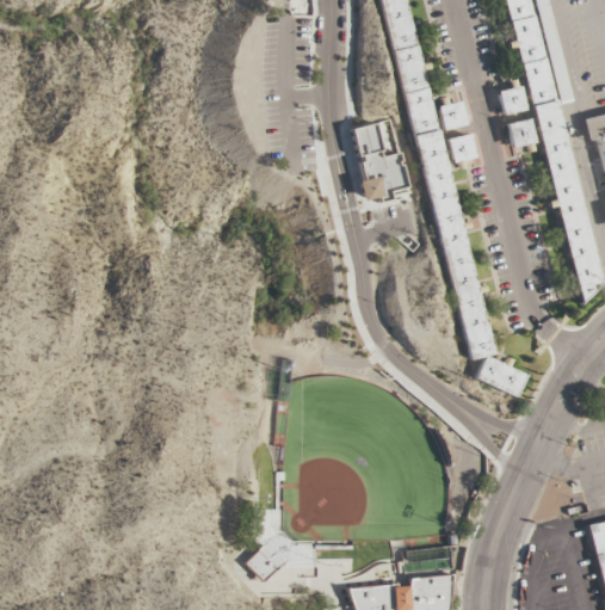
[(382,0),(469,361),(486,356),(488,357),(480,379),(522,395),(531,371),(497,358),(409,0),(382,0)]
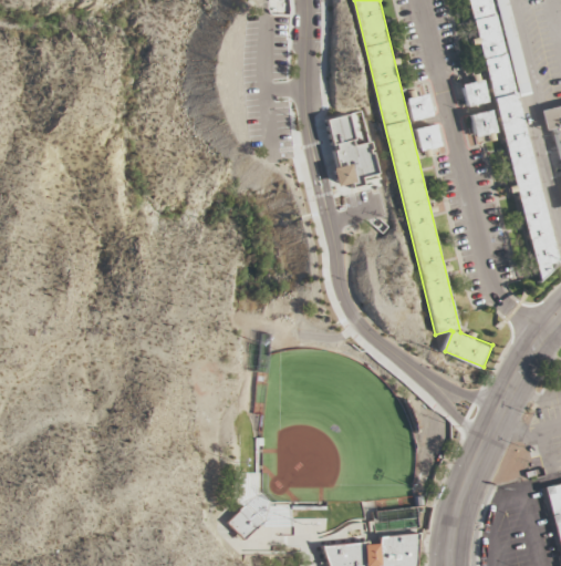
[(473,0),(539,278),(557,274),(554,264),(560,263),(560,254),(522,95),(531,93),(509,0),(473,0)]
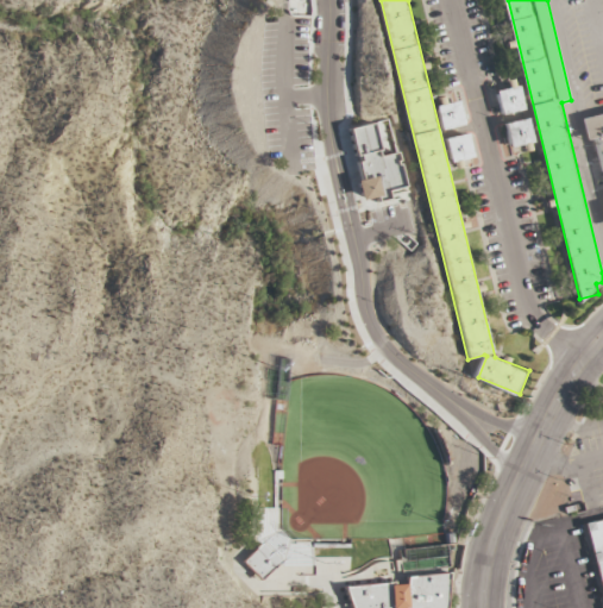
[(515,82),(516,86),(498,91),(506,114),(528,108),(521,80),(515,82)]
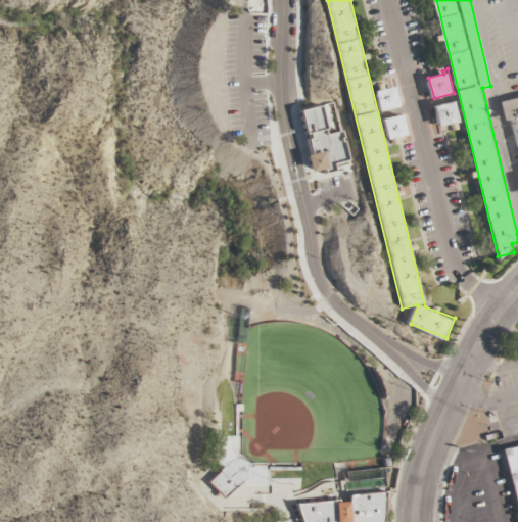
[(377,88),(382,111),(403,106),(396,84),(377,88)]
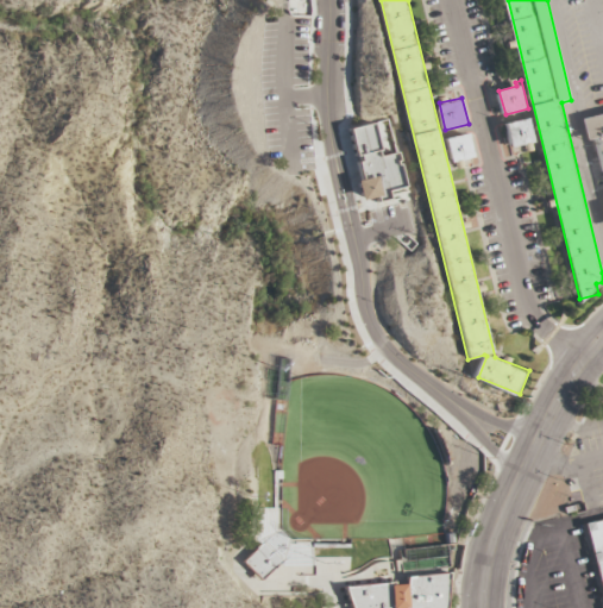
[(602,112),(591,116),(602,170),(602,112)]
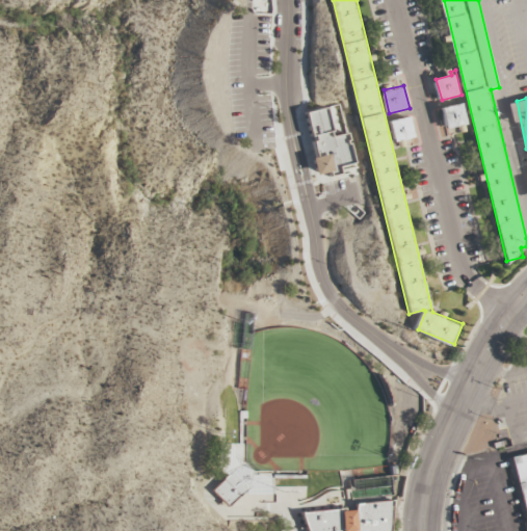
[(443,107),(448,129),(469,124),(464,102),(443,107)]
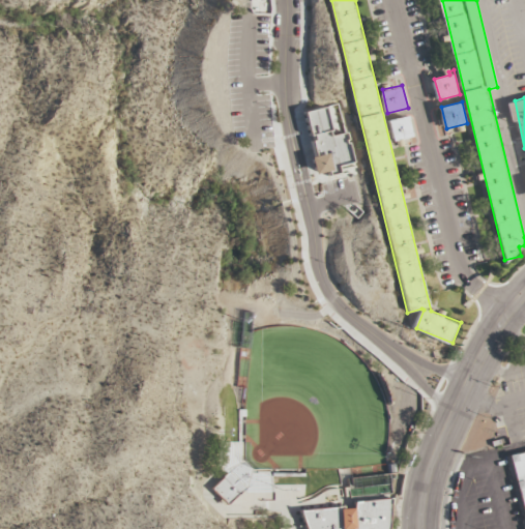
[(313,135),(308,112),(328,107),(342,103),(349,131),(351,139),(349,140),(350,143),(352,142),(356,162),(341,166),(343,172),(332,175),(331,171),(318,174),(314,157),(318,156),(315,141),(318,140),(316,135),(313,135)]
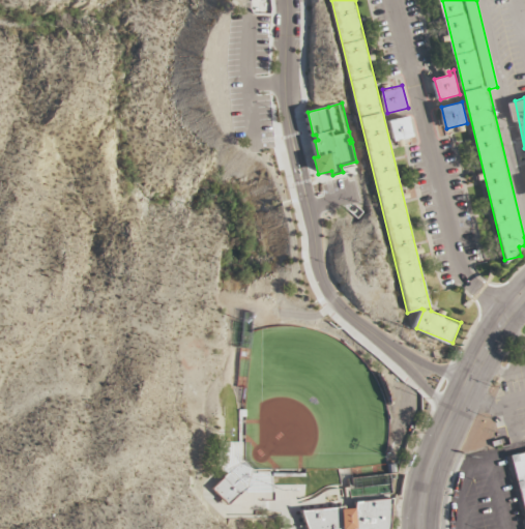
[(395,141),(416,136),(410,114),(389,120),(395,141)]
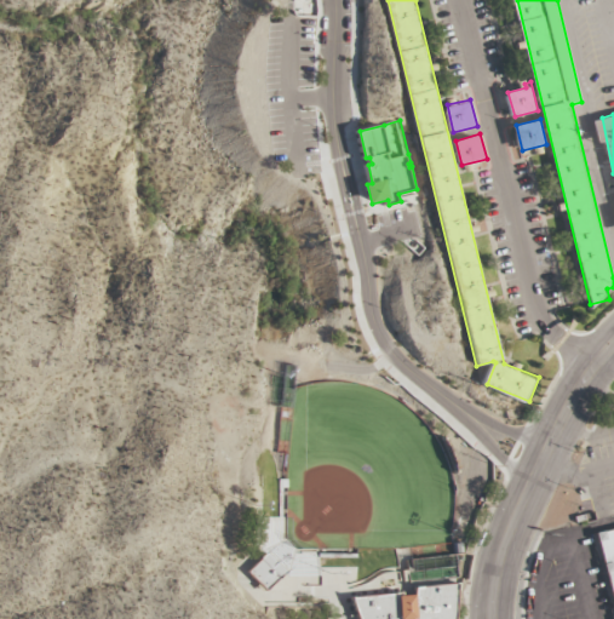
[(283,479),(290,479),(293,479),(293,487),(287,487),(287,516),(283,516),(283,479)]
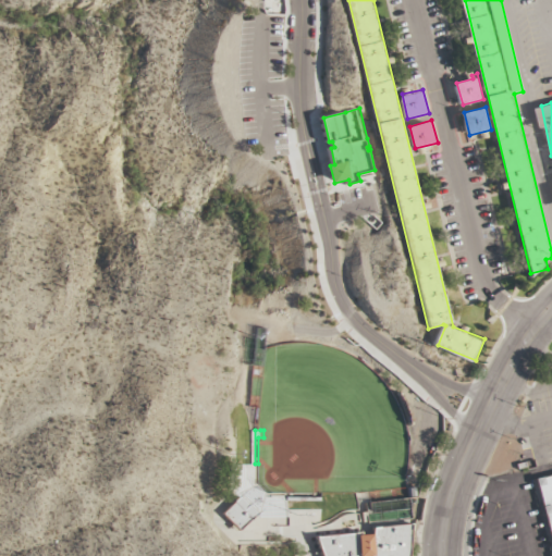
[(262,464),(242,465),(242,496),(259,513),(264,516),(291,517),(291,501),(291,496),(291,493),(272,493),(262,482),(262,464)]
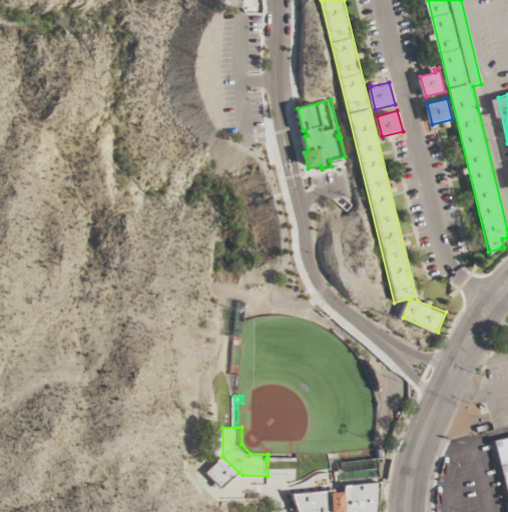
[(507,440),(496,443),(507,490),(507,440)]
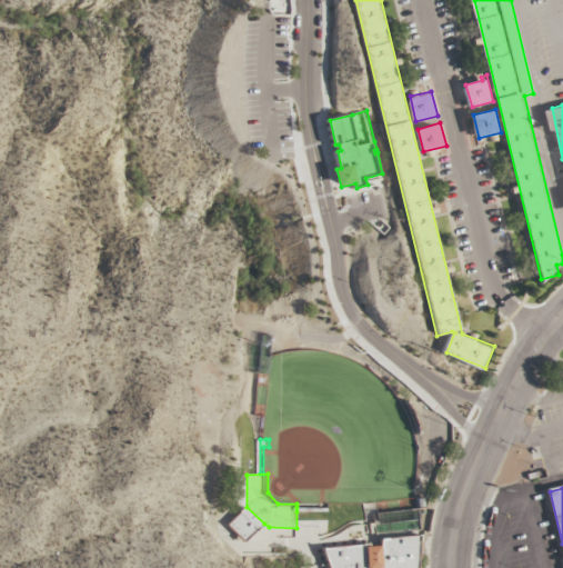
[(247,507),(230,524),(248,541),(264,524),(247,507)]
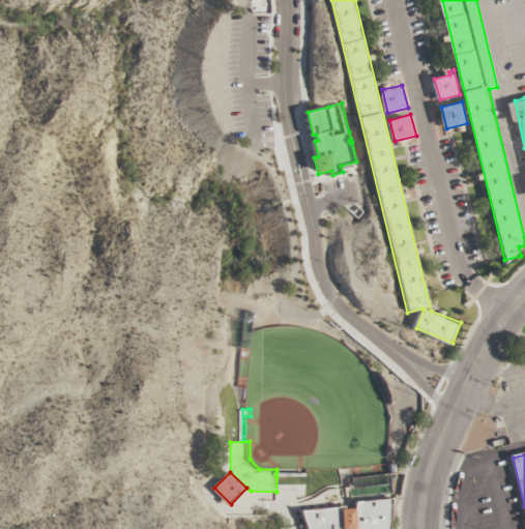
[(389,528),(309,528),(302,510),(345,505),(344,509),(355,508),(356,502),(394,498),(389,528)]
